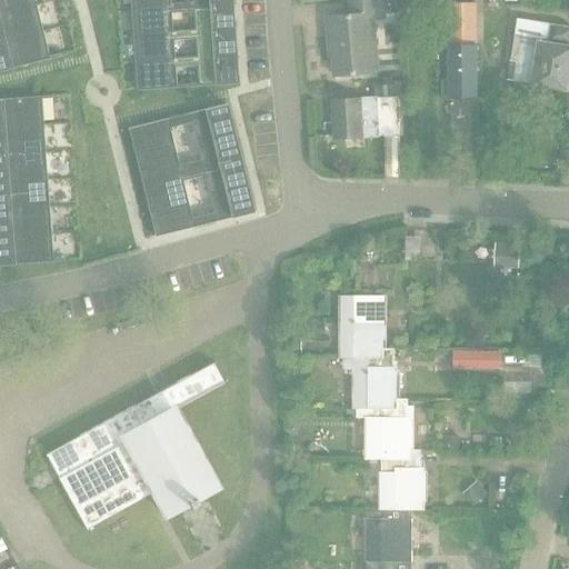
[(32,0),(0,0),(0,12),(35,5),(32,0)]
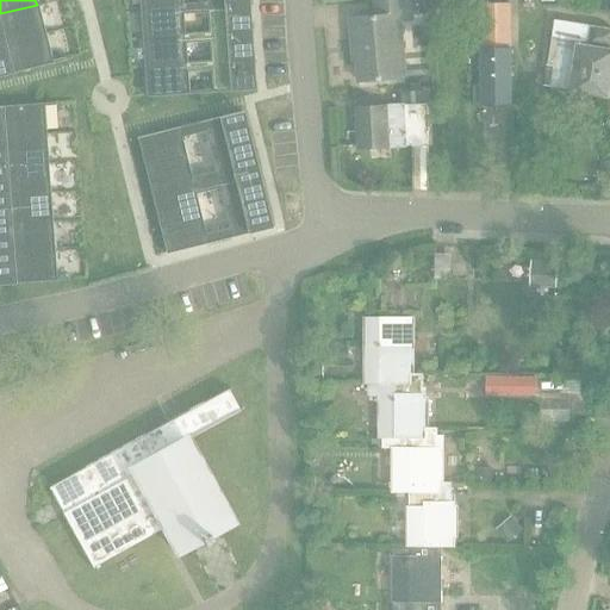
[(181,5),(138,8),(141,37),(182,35),(181,14),(205,12),(206,32),(249,30),(247,0),(205,4),(181,5)]
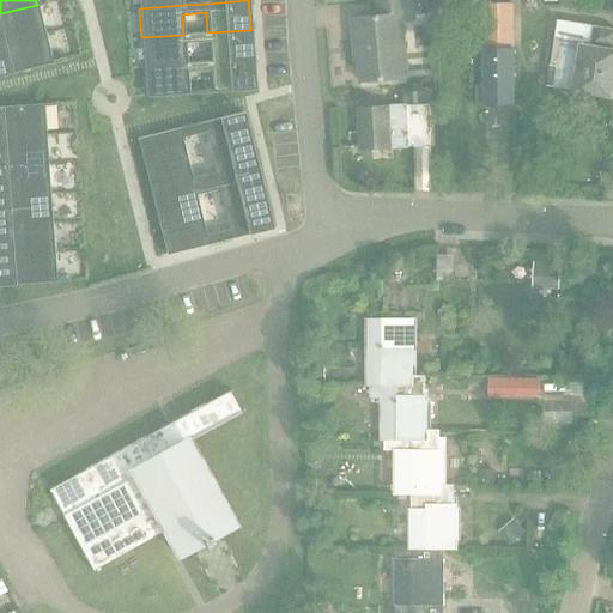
[(360,82),(406,78),(402,20),(414,20),(412,0),(376,0),(377,16),(352,18),(354,38),(358,38),(360,82)]
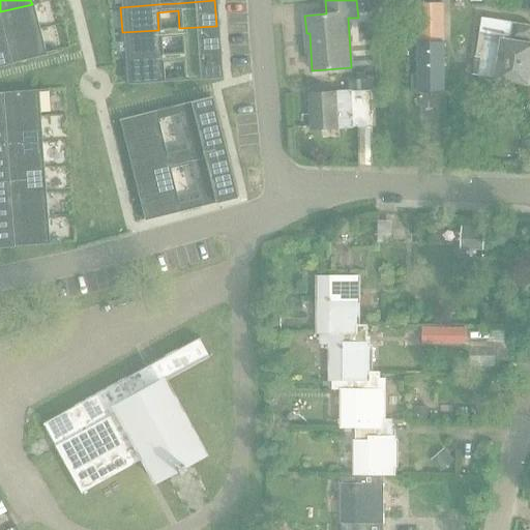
[(410,74),(410,90),(445,90),(445,2),(416,2),(416,74),(410,74)]
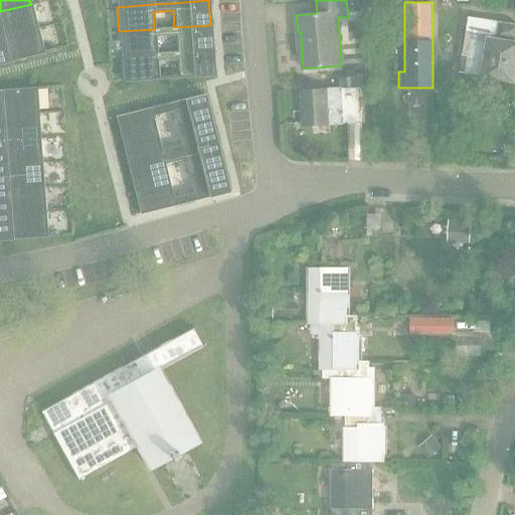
[(0,36),(37,28),(31,4),(0,11),(0,36)]
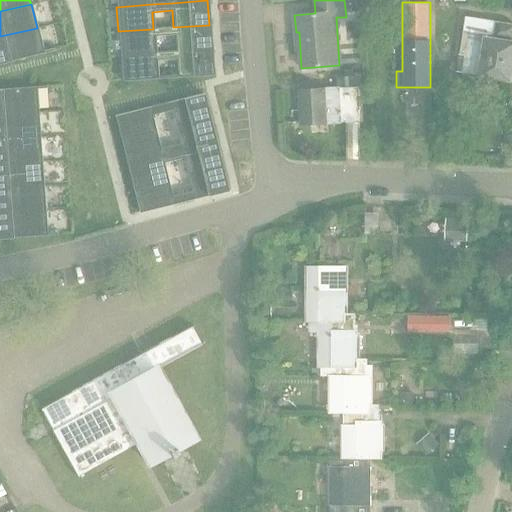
[(510,38),(511,39),(511,37),(511,22),(465,14),(459,52),(464,53),(461,70),(477,73),(477,74),(508,79),(511,58),(511,39),(510,39),(510,38)]
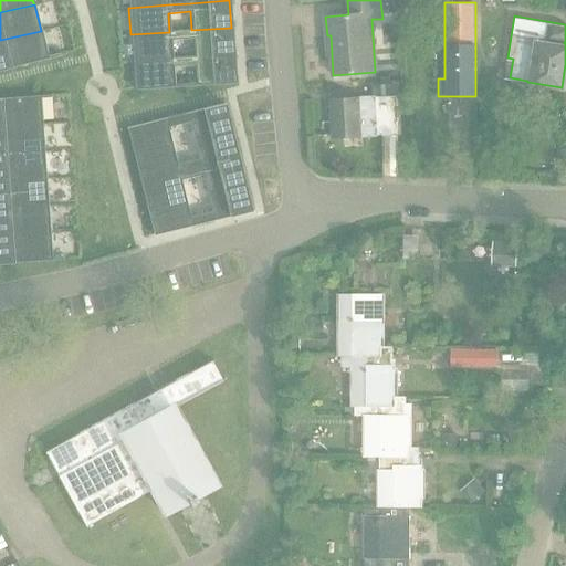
[(169,32),(130,34),(132,62),(171,59),(170,40),(192,39),(194,58),(232,54),(231,28),(191,30),(169,32)]
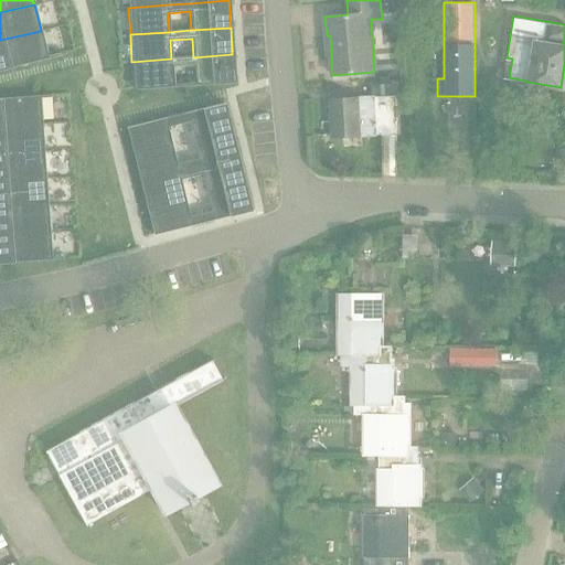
[(41,31),(0,40),(0,70),(48,59),(41,31)]
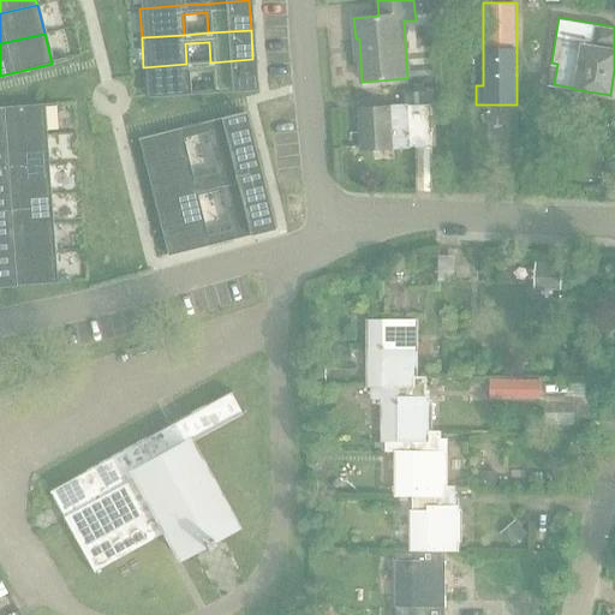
[(186,64),(143,67),(145,97),(189,95),(187,72),(210,71),(213,93),(255,90),(252,59),(210,63),(186,64)]
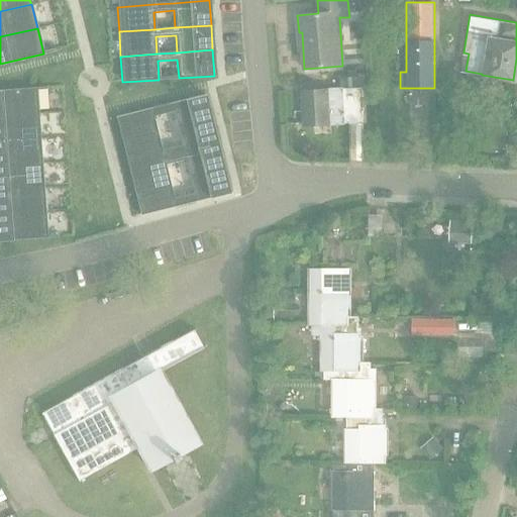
[(362,90),(360,90),(359,78),(340,79),(340,89),(301,91),(303,125),(330,124),(330,123),(346,123),(363,122),(362,90)]
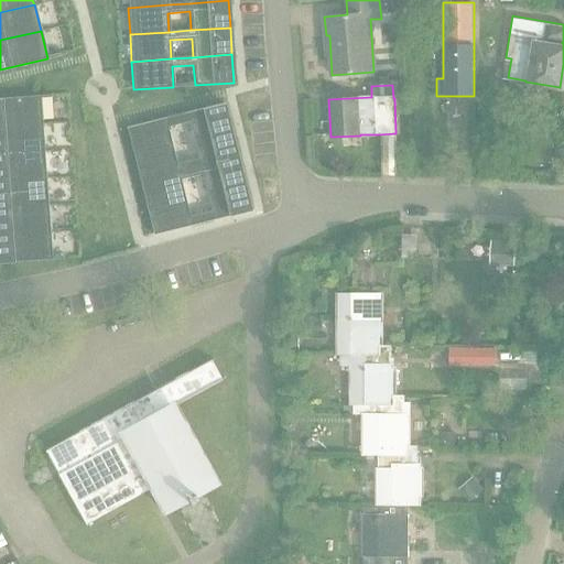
[(0,126),(41,123),(39,96),(0,98),(0,126)]
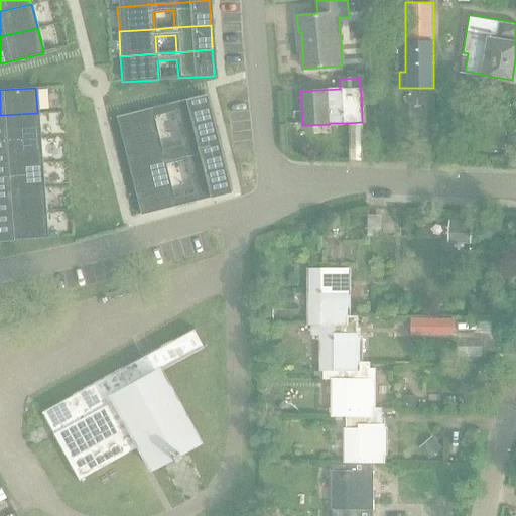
[(205,95),(169,103),(194,201),(229,192),(205,95)]
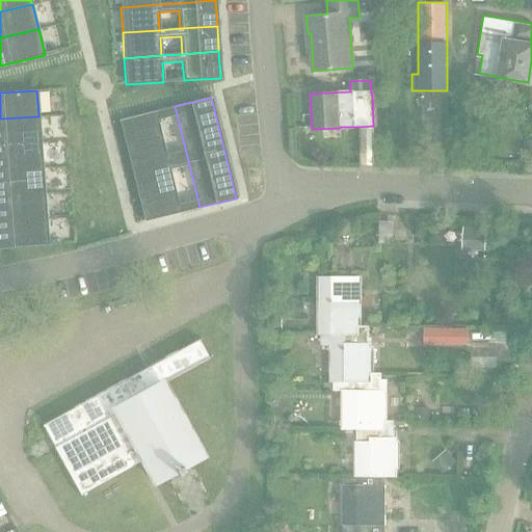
[(156,111),(118,121),(142,217),(143,221),(181,212),(156,111)]
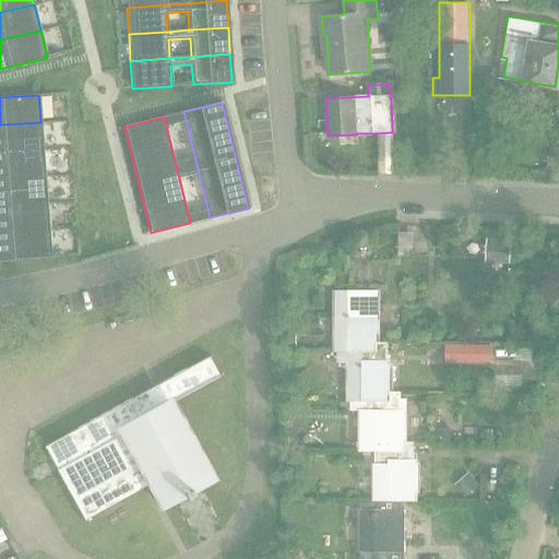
[(40,122),(0,125),(0,152),(43,150),(40,122)]
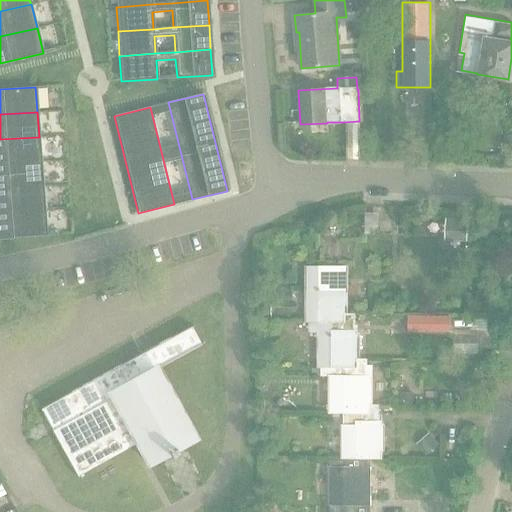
[(0,163),(41,161),(39,137),(0,139),(0,163)]
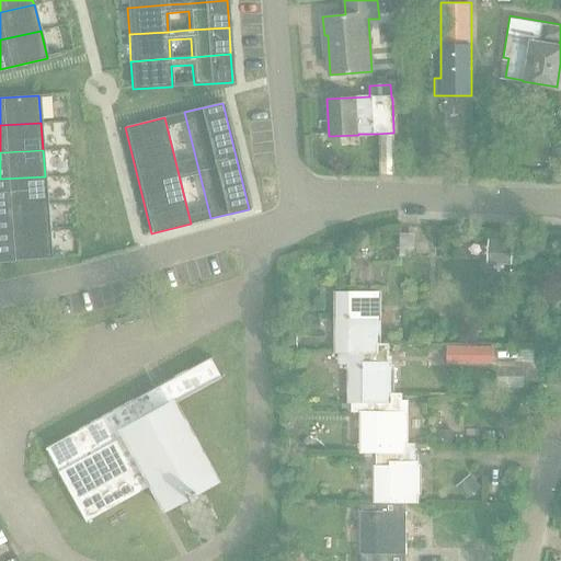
[(45,176),(0,179),(0,206),(46,203),(45,176)]
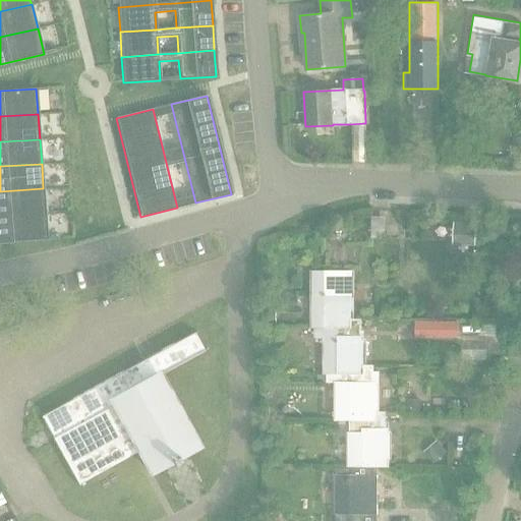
[(0,216),(45,214),(43,188),(0,191),(0,216)]
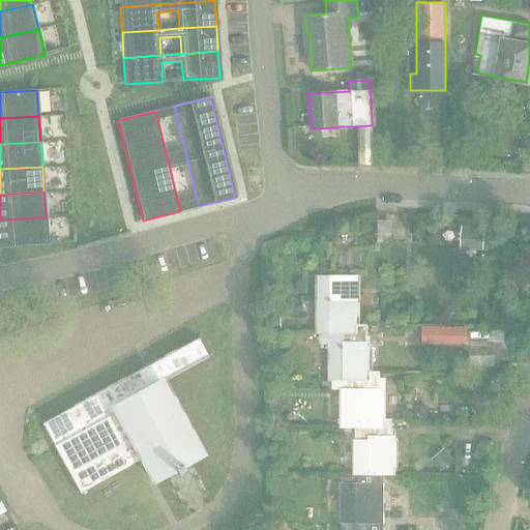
[(46,217),(0,219),(0,246),(48,243),(46,217)]
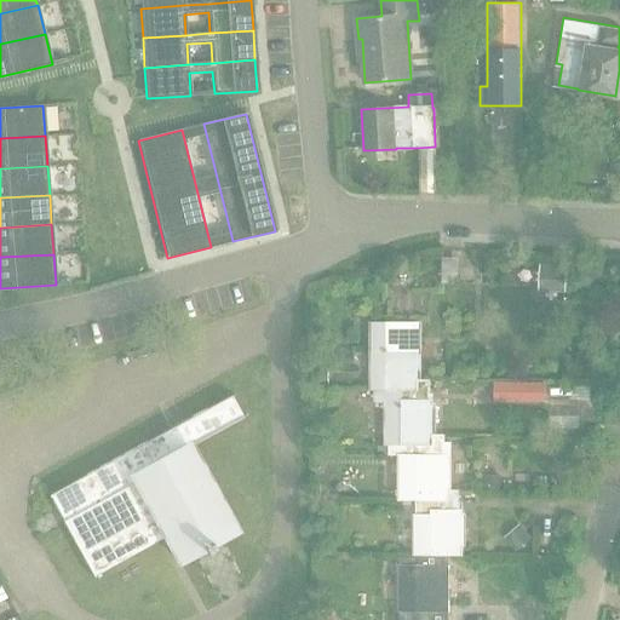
[(418,379),(419,379),(420,343),(415,343),(415,337),(420,338),(420,323),(373,322),(372,390),(375,390),(401,390),(418,390),(418,379)]
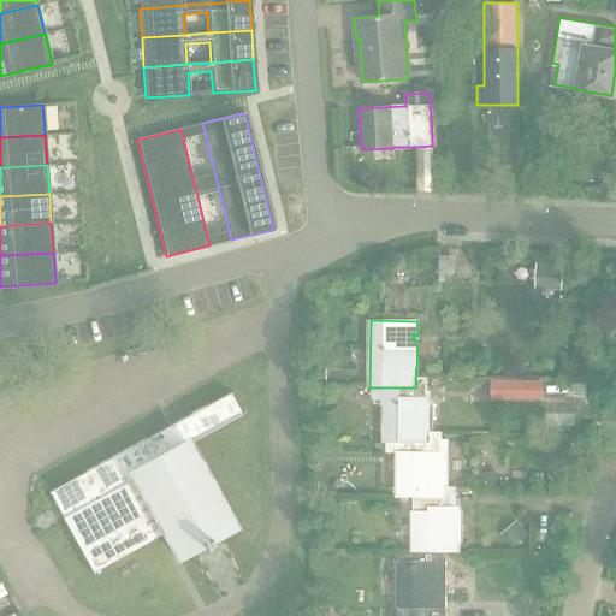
[(427,377),(416,377),(415,377),(415,388),(398,388),(373,388),(373,400),(383,400),(381,442),(385,443),(413,443),(413,442),(426,442),(426,431),(428,431),(428,395),(426,395),(427,377)]
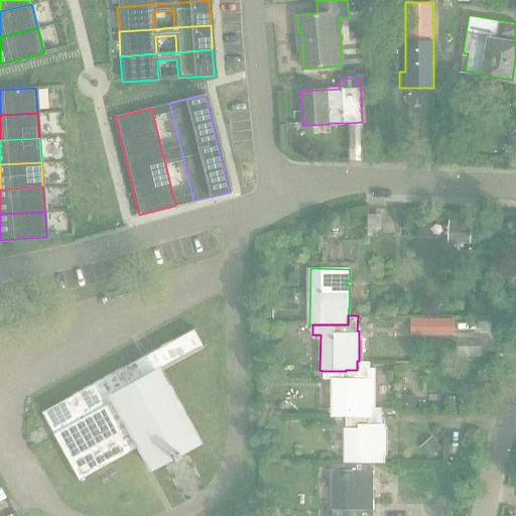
[(454,315),(412,316),(410,332),(454,333),(454,315)]
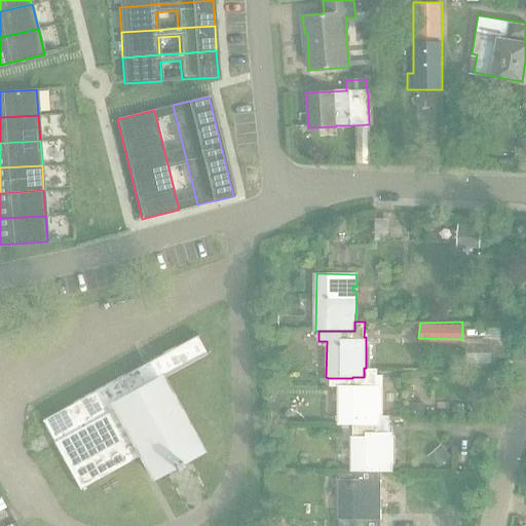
[(181,465),(179,461),(199,450),(159,378),(205,352),(196,335),(41,421),(78,488),(140,454),(152,476),(172,465),(174,468),(181,465)]
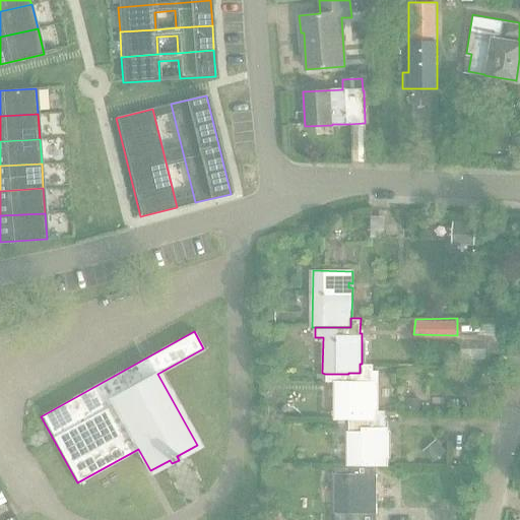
[(372,364),(362,364),(360,364),(360,373),(348,373),(348,374),(325,374),(325,381),(333,382),(333,419),(348,419),(362,419),(374,419),(374,411),(375,411),(376,380),(372,380),(372,364)]
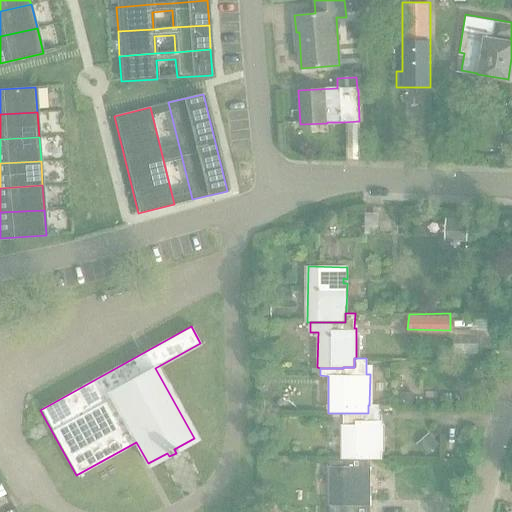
[(380,405),(369,405),(368,405),(368,413),(356,413),(343,413),(342,458),(367,459),(381,459),(382,420),(379,420),(380,405)]
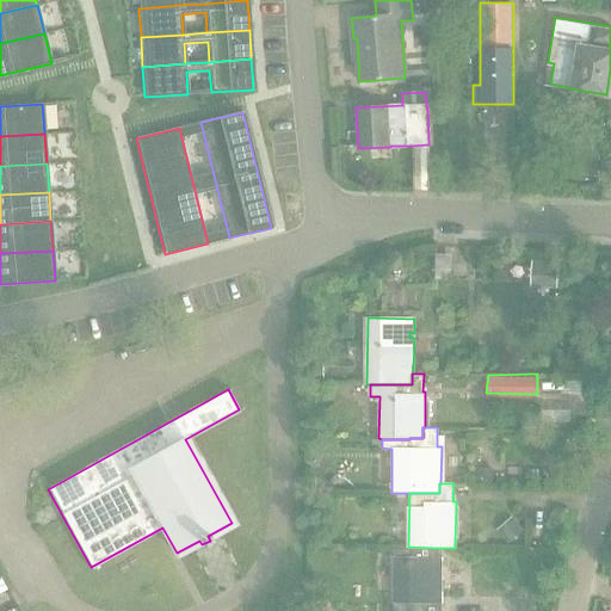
[(438,548),(408,547),(393,547),(392,603),(396,603),(395,610),(425,610),(426,602),(442,602),(442,557),(438,557),(438,548)]
